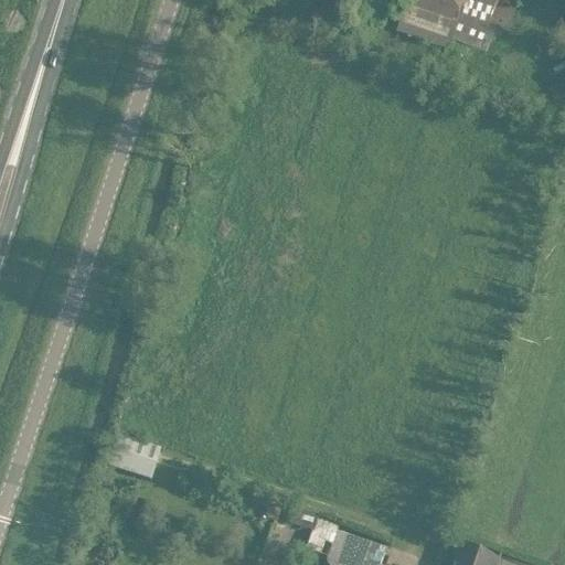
[(487,52),(494,29),(487,25),(496,0),(405,0),(395,31),(446,49),(446,50),(461,55),(465,44),(487,52)]
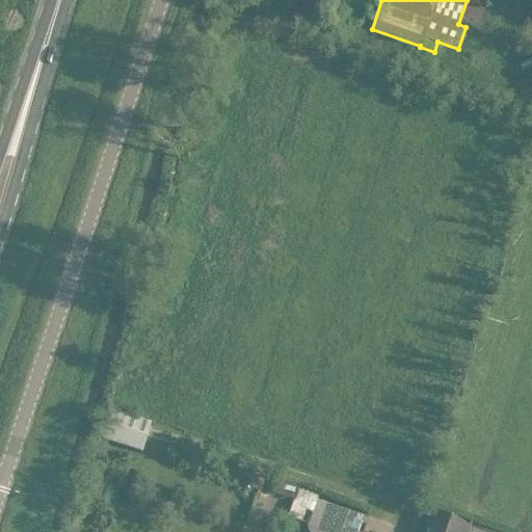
[(102,439),(141,452),(151,422),(111,409),(102,439)]
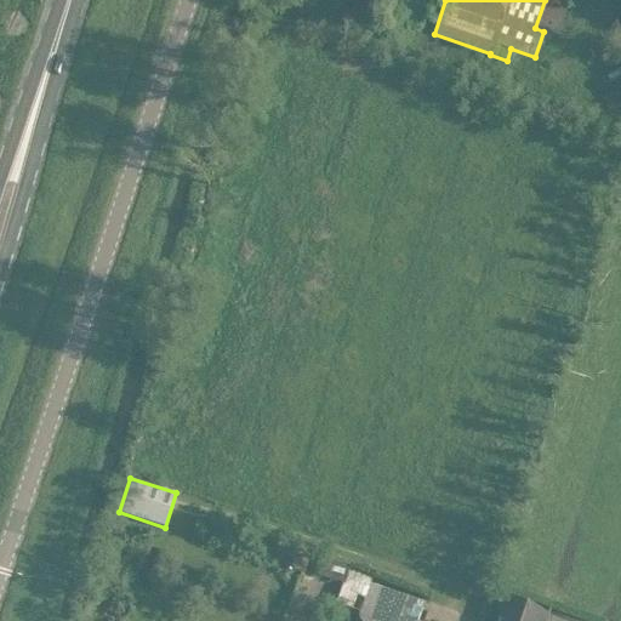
[(318,574),(341,581),(347,565),(323,558),(318,574)]
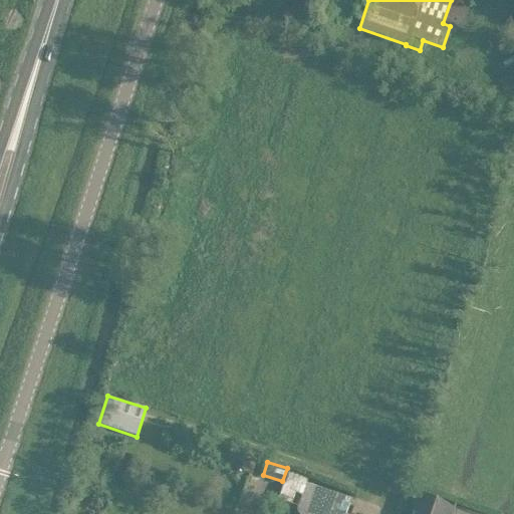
[(235,511),(243,513),(264,513),(276,483),(249,473),(235,511)]
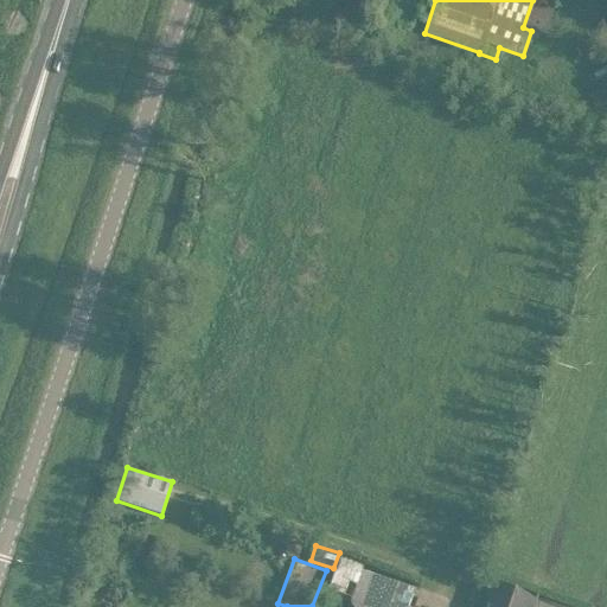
[(347,606),(410,606),(408,606),(414,587),(362,569),(347,606)]
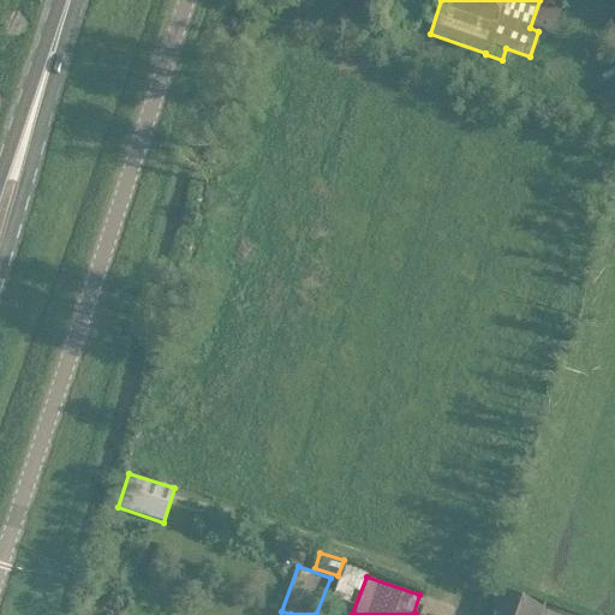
[(539,614),(542,609),(500,595),(491,614),(539,614)]
